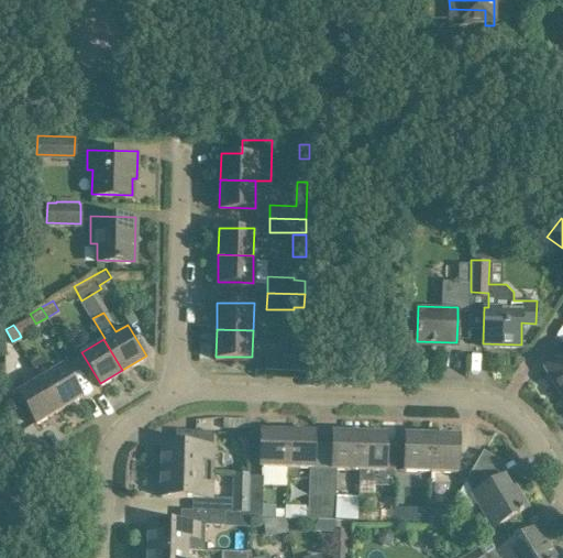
[(304,369),(304,347),(304,341),(293,341),(293,353),(266,352),(265,368),(304,369)]
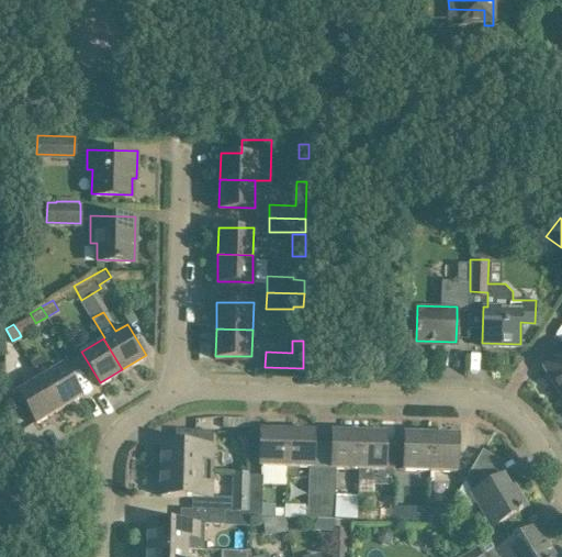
[(559,390),(561,388),(561,353),(543,365),(559,390)]
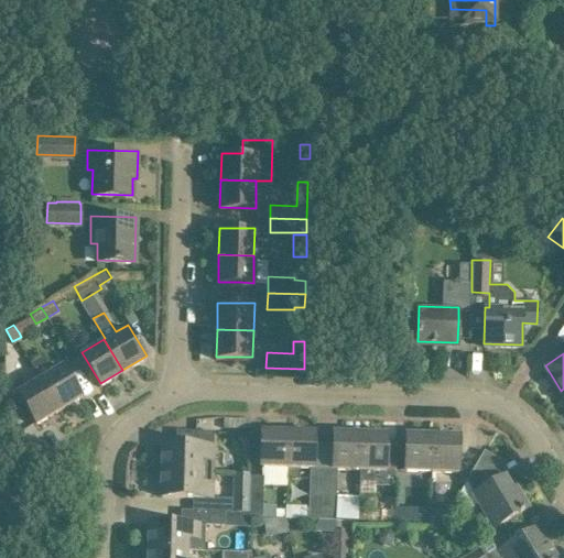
[(51,370),(41,354),(31,361),(40,375),(58,408),(83,394),(63,362),(51,370)]
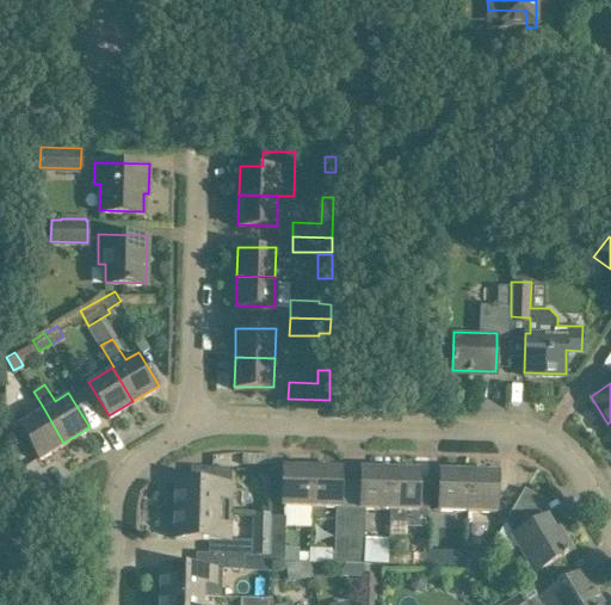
[(38,457),(63,443),(43,407),(18,423),(38,457)]
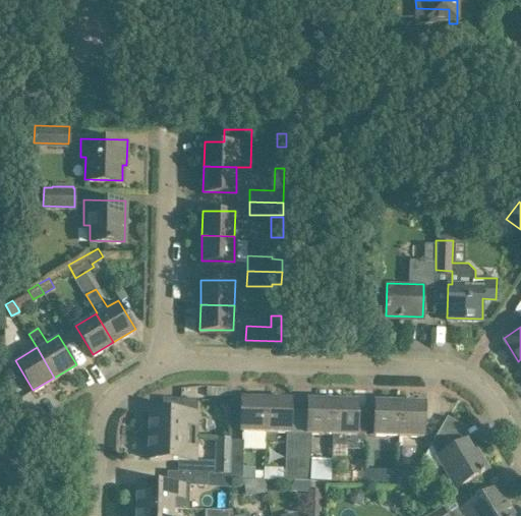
[(240,428),(266,430),(267,396),(241,395),(240,428)]
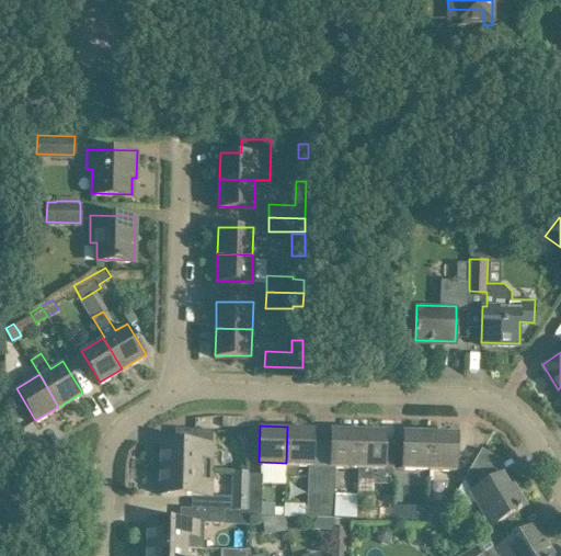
[(162,440),(161,465),(212,466),(213,428),(195,427),(194,441),(162,440)]
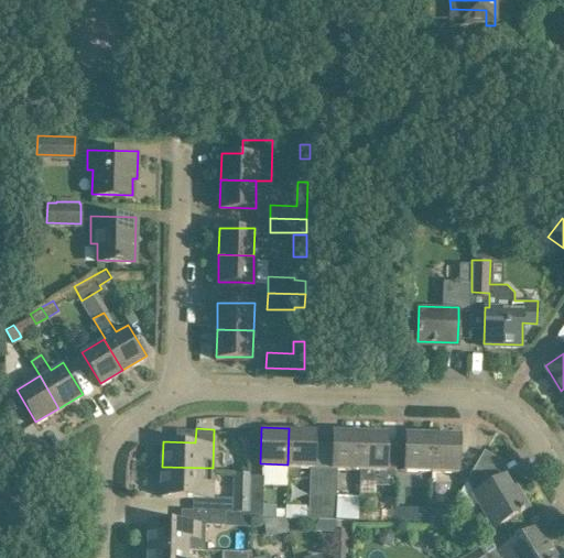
[(314,465),(314,450),(315,428),(289,428),(288,476),(300,477),(300,465),(314,465)]
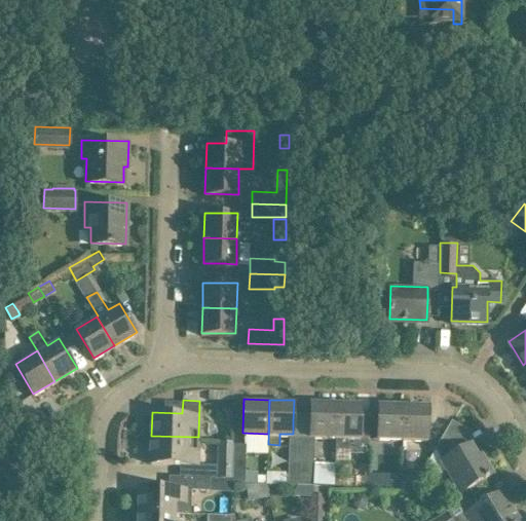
[(335,436),(336,402),(311,401),(310,435),(335,436)]
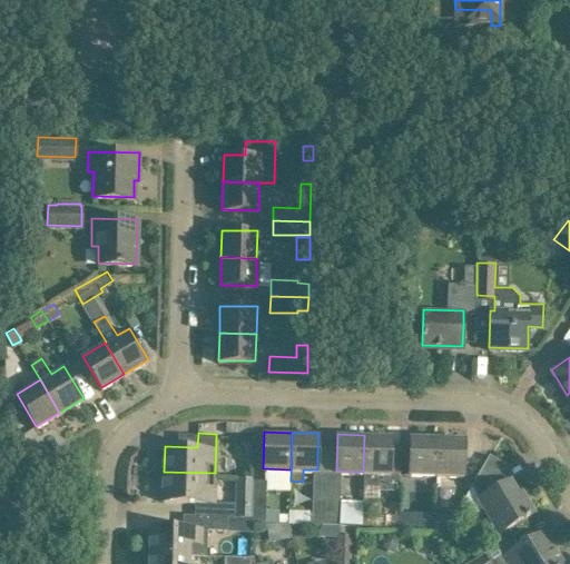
[(392,435),(364,435),(363,472),(364,472),(364,485),(364,493),(376,493),(376,486),(400,487),(400,472),(391,472),(391,457),(391,454),(392,435)]
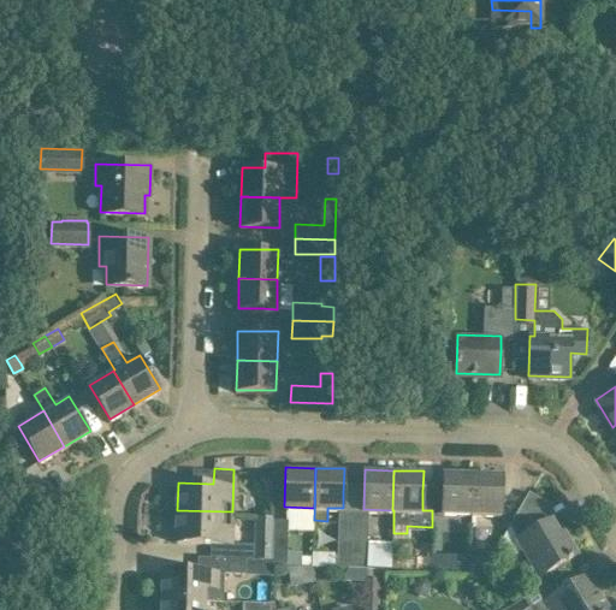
[(472,513),(473,472),(443,472),(442,511),(472,513)]
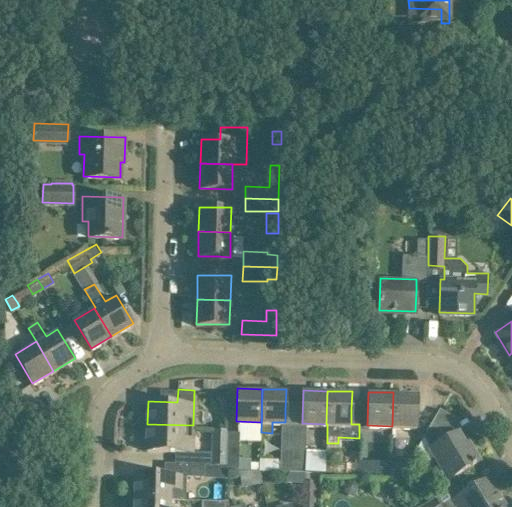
[(416,426),(417,393),(393,392),(392,426),(416,426)]
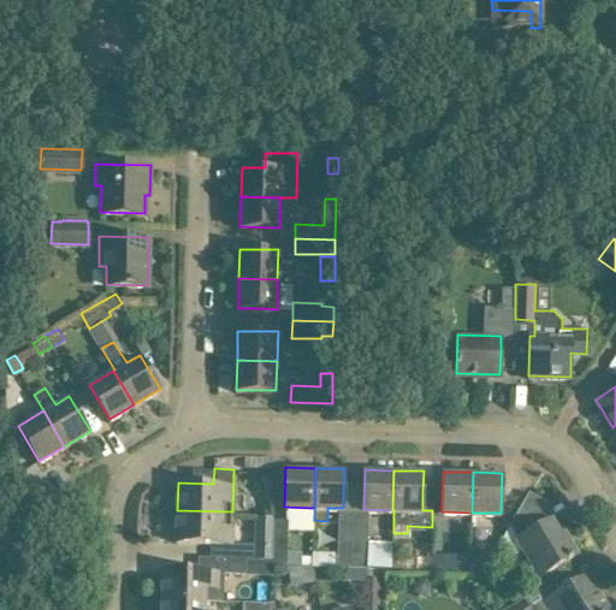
[(548,520),(539,507),(545,498),(528,490),(509,523),(529,557),(521,562),(520,567),(528,579),(532,579),(576,552),(563,529),(558,531),(550,517),(548,520)]
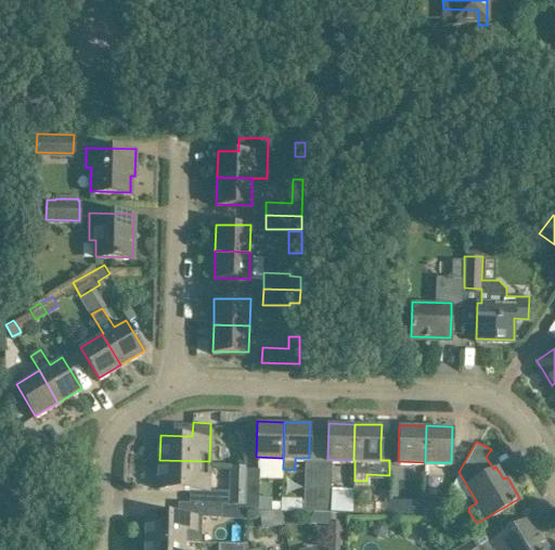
[(159,460),(158,486),(195,488),(208,488),(209,461),(159,460)]
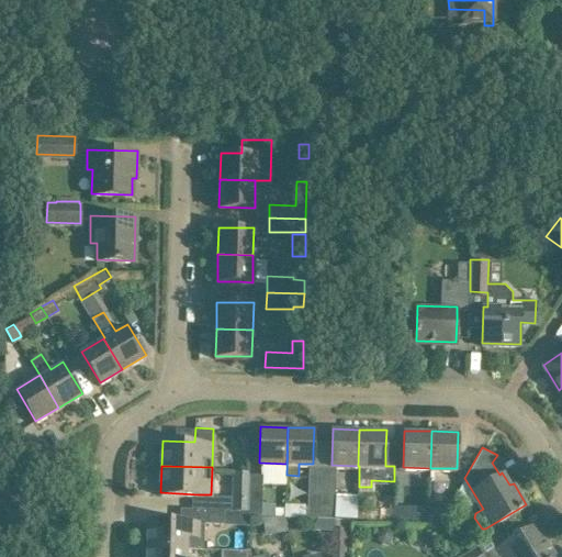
[(334,516),(335,516),(335,499),(336,472),(323,472),(322,490),(322,515),(334,516)]
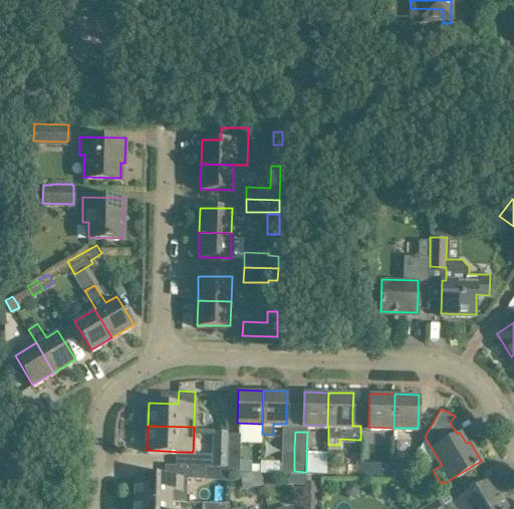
[(294,471),(294,448),(282,448),(282,459),(260,459),(260,471),(294,471)]
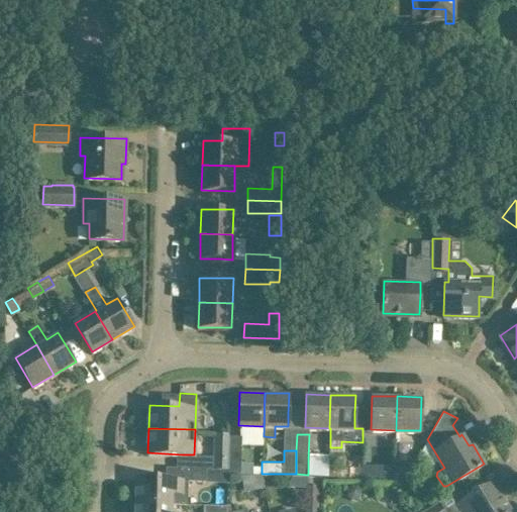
[(198,454),(198,466),(206,467),(212,467),(212,455),(198,454)]
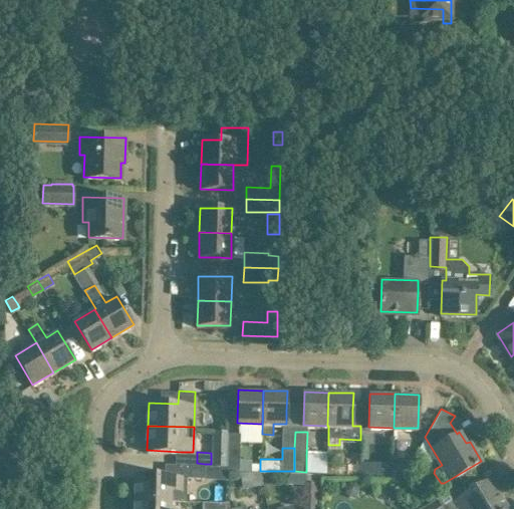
[(306,456),(306,472),(317,472),(327,472),(328,457),(306,456)]
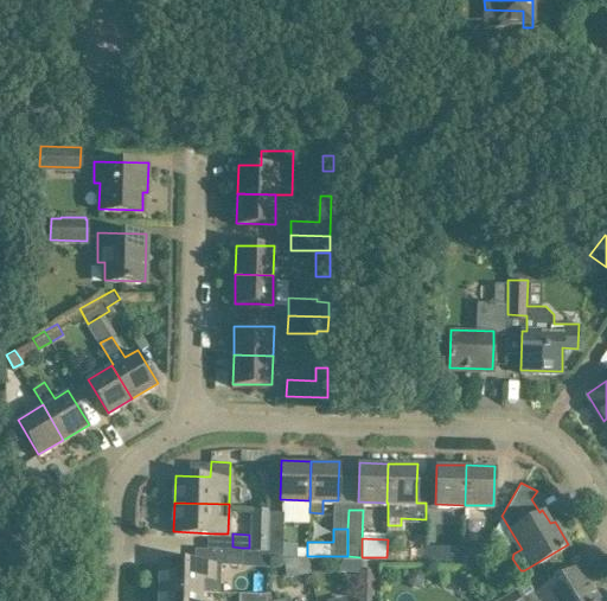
[(473,561),(474,545),(462,545),(462,560),(473,561)]
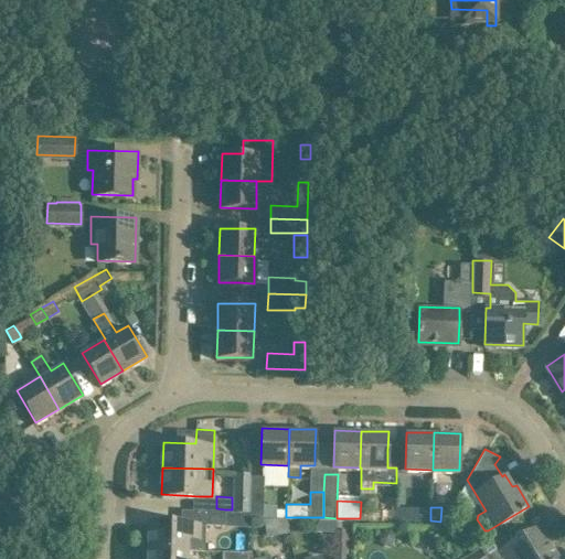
[(225,523),(225,511),(203,508),(199,508),(181,508),(181,522),(150,520),(149,547),(188,548),(204,549),(205,523),(225,523)]
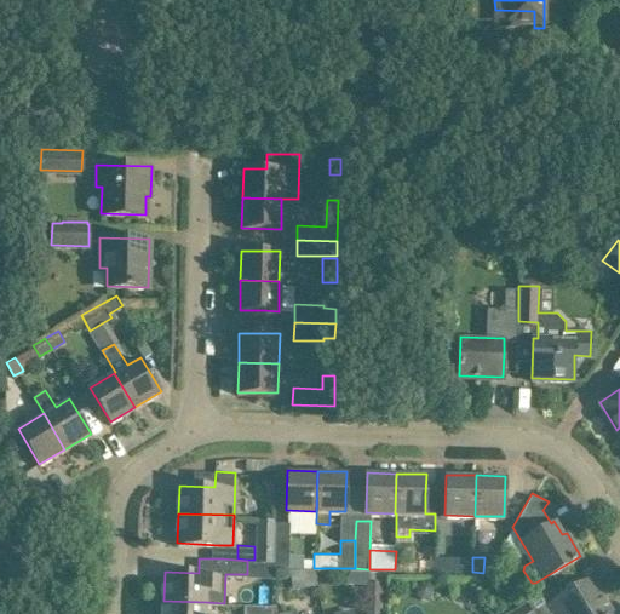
[(434,571),(434,560),(419,560),(418,571),(434,571)]
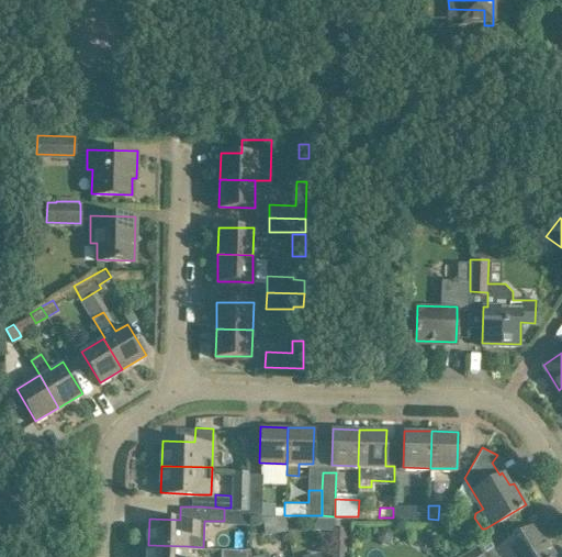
[(407,508),(393,508),(393,517),(407,519),(407,508)]
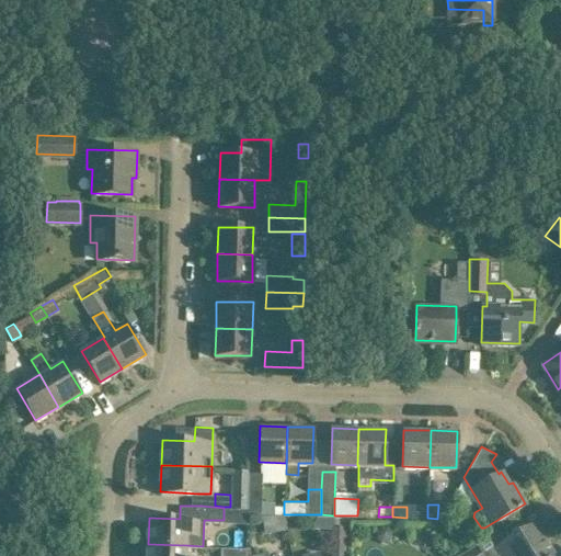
[(346,515),(334,515),(333,515),(333,524),(332,524),(331,555),(344,555),(346,517),(357,517),(357,515),(346,515)]
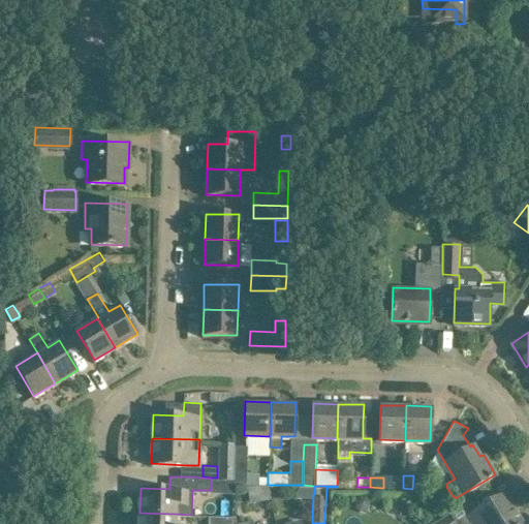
[(475,511),(466,516),(471,523),(524,523),(505,492),(488,503),(475,511)]
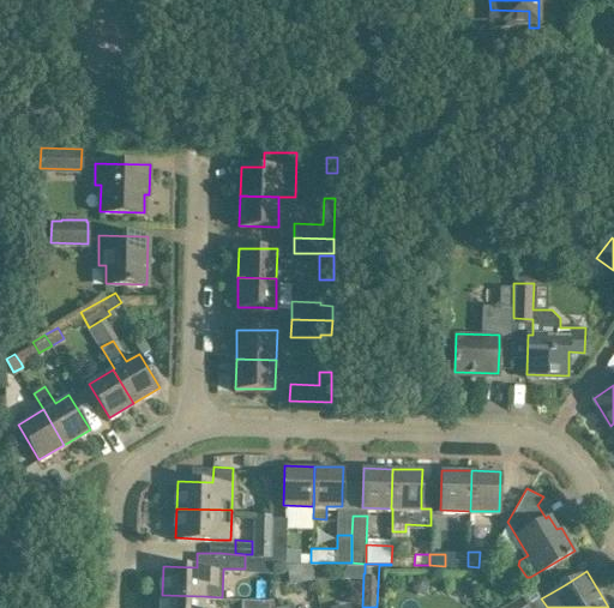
[(203,607),(204,596),(162,595),(161,607),(203,607)]
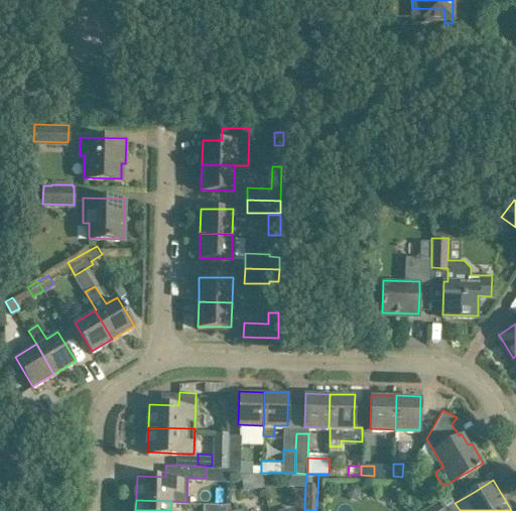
[(437,501),(420,510),(444,510),(438,500),(437,501)]
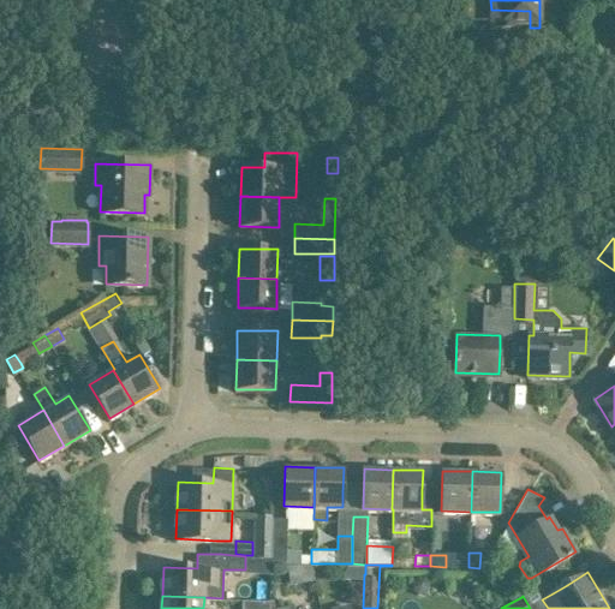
[(270,608),(272,608),(272,599),(243,598),(242,608),(270,608)]
